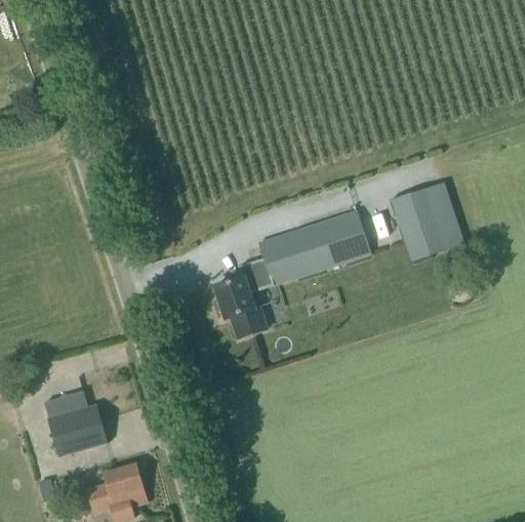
[(412,259),(465,242),(444,181),(392,198),(412,259)]
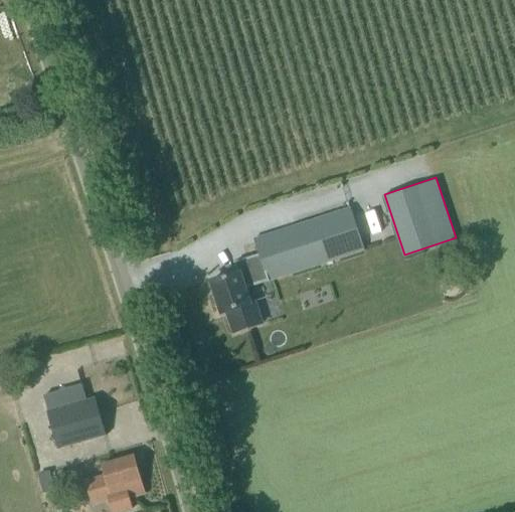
[(235,261),(238,270),(211,279),(222,312),(228,310),(234,330),(261,322),(253,300),(248,301),(243,285),(267,277),(268,279),(363,247),(350,205),(254,236),(260,252),(235,261)]
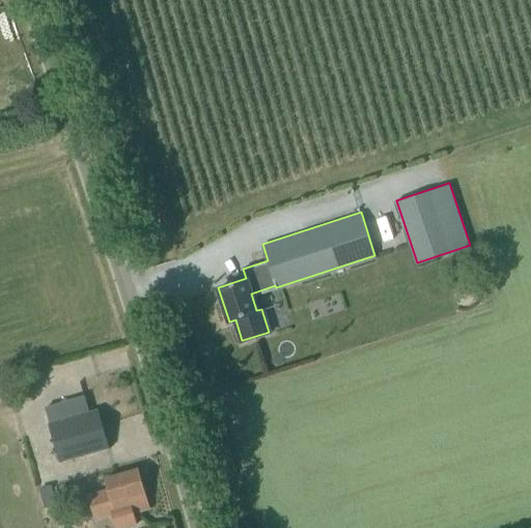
[(99,408),(91,410),(51,421),(62,460),(110,446),(99,408)]
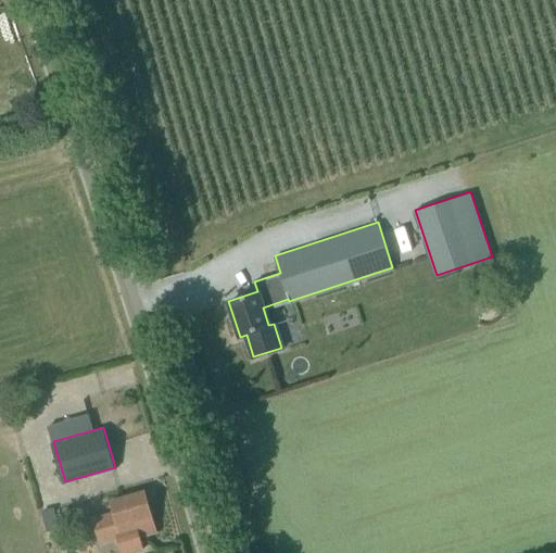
[(126,552),(142,549),(138,535),(155,530),(144,490),(112,499),(115,511),(96,516),(101,540),(116,536),(121,552),(126,552)]
